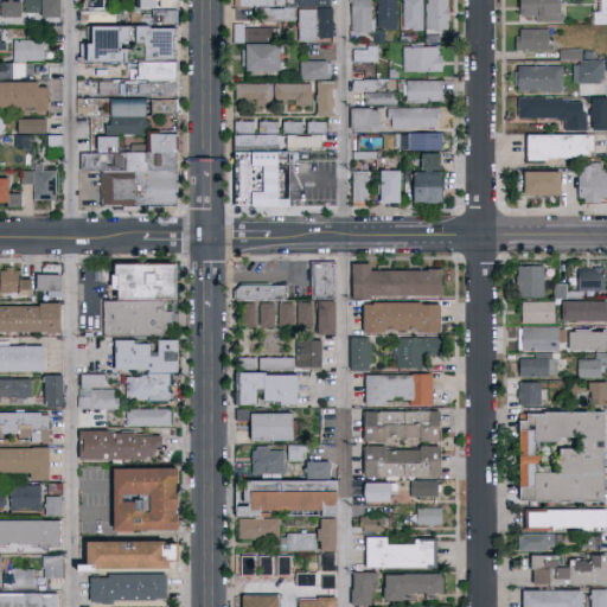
[(23,0),(39,0),(39,16),(23,16),(23,0)]
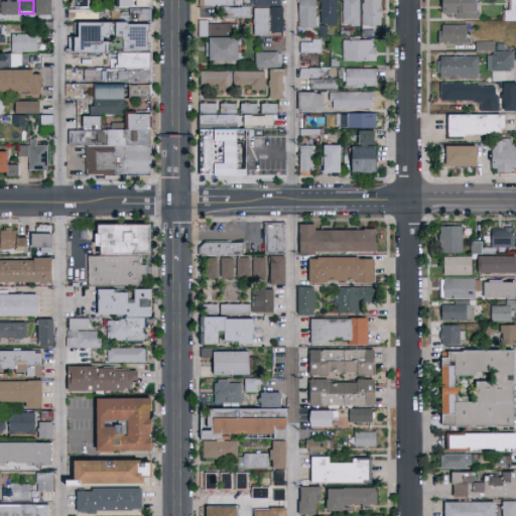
[(33,17),(33,13),(33,0),(49,0),(49,17),(33,17)]
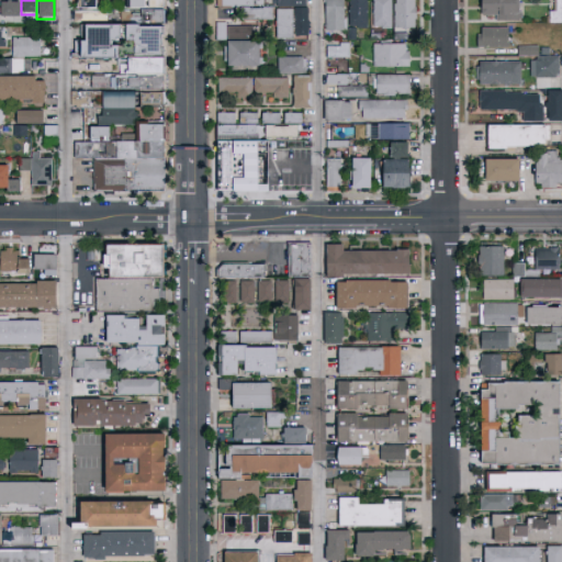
[(271,7),(272,20),(242,20),(240,7),(222,7),(222,0),(259,0),(259,7),(271,7)]
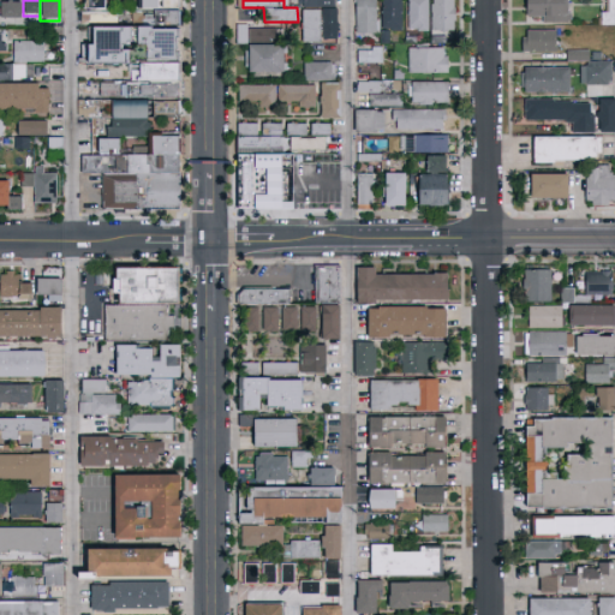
[(335,0),(338,40),(322,40),(322,41),(304,42),(302,0),(335,0)]
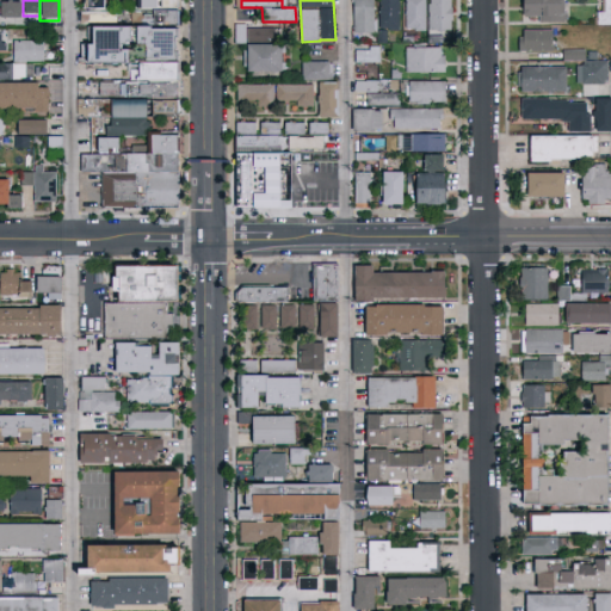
[(353,34),(353,0),(376,0),(376,34),(353,34)]
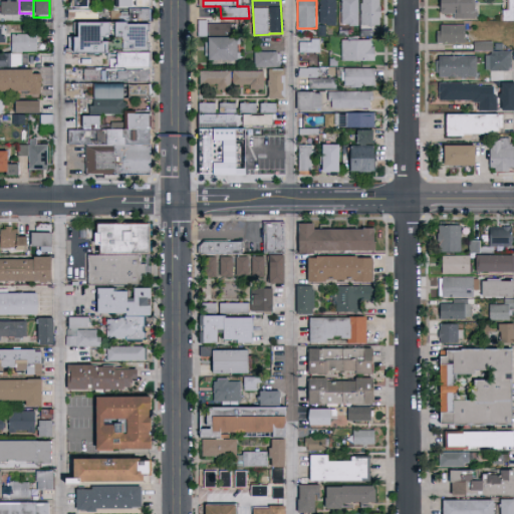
[(336,0),(336,25),(320,25),(320,0),(336,0)]
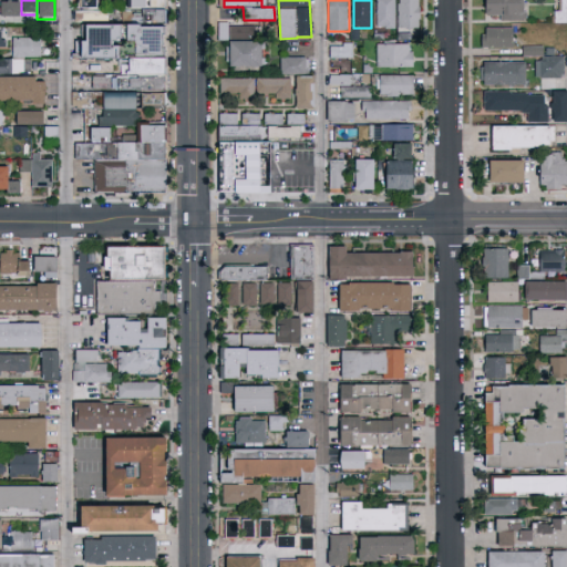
[(394,0),(394,29),(378,29),(378,0),(394,0)]
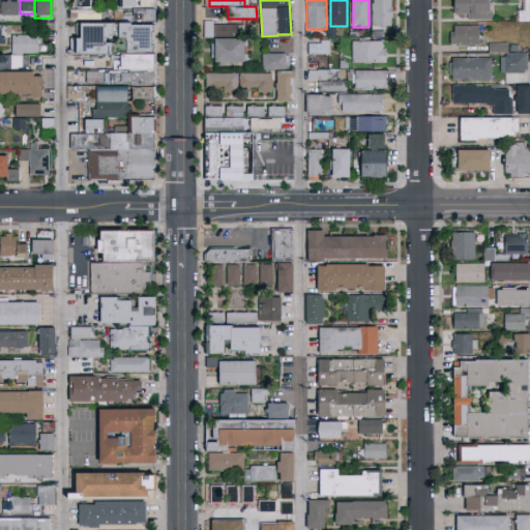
[(391,0),(391,27),(373,27),(373,0),(391,0)]
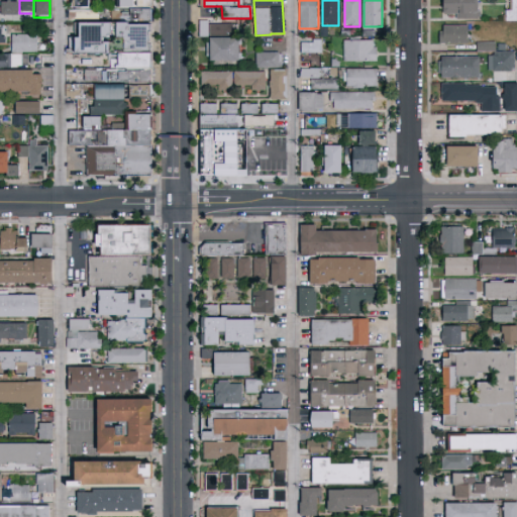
[(452,17),(476,18),(476,0),(438,0),(438,12),(452,12),(452,17)]
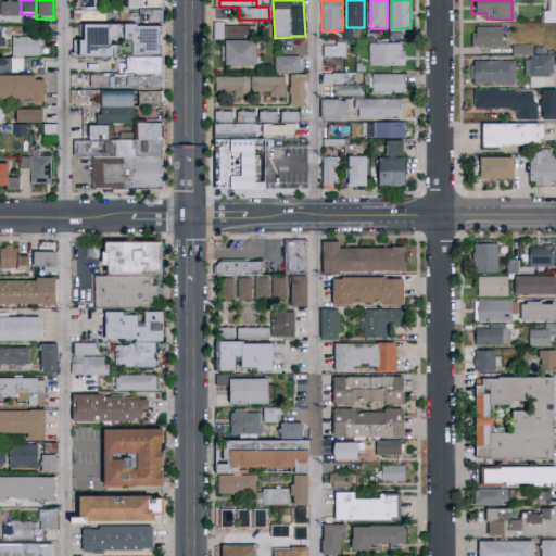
[(16,3),(0,3),(0,17),(16,19),(16,3)]
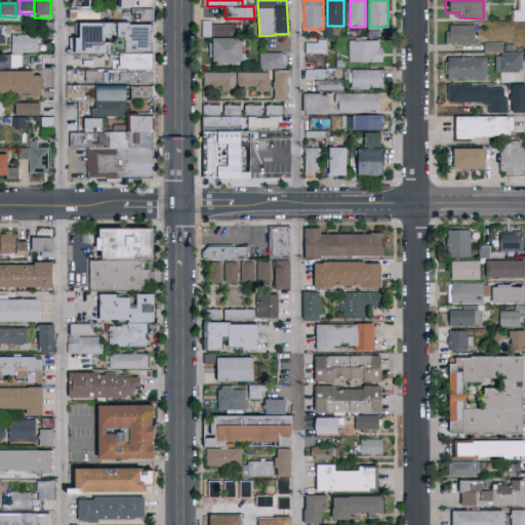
[(149,7),(129,7),(129,25),(150,25),(149,7)]
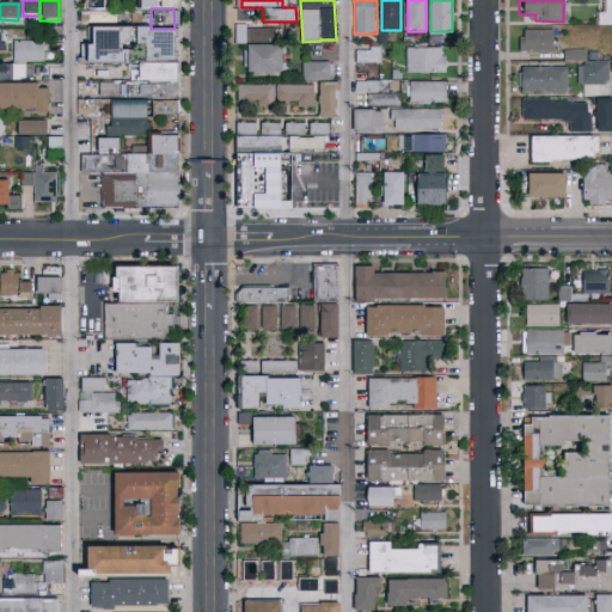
[(237,42),(237,25),(274,25),(274,42),(237,42)]
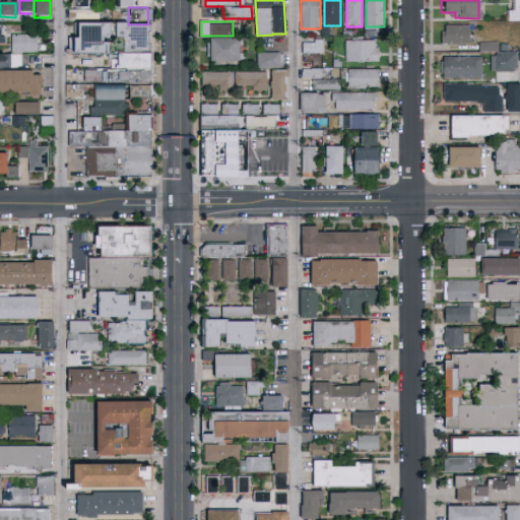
[(152,23),(151,99),(124,99),(124,116),(102,116),(102,130),(126,131),(127,112),(153,112),(152,177),(87,177),(87,148),(70,148),(70,131),(83,131),(84,117),(94,117),(94,83),(86,83),(86,69),(110,69),(110,54),(68,54),(68,38),(79,38),(80,22),(152,23)]
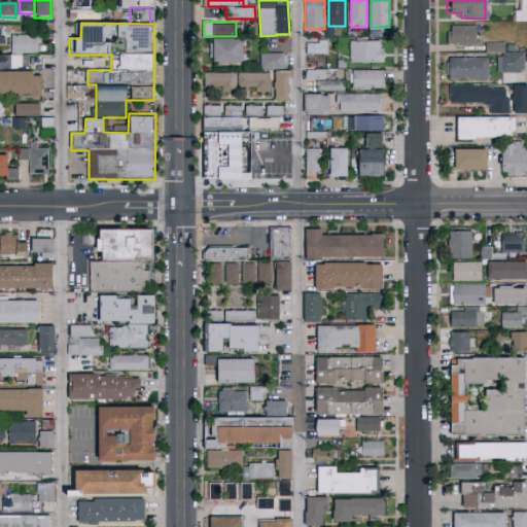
[(472,42),(473,25),(446,25),(445,42),(472,42)]
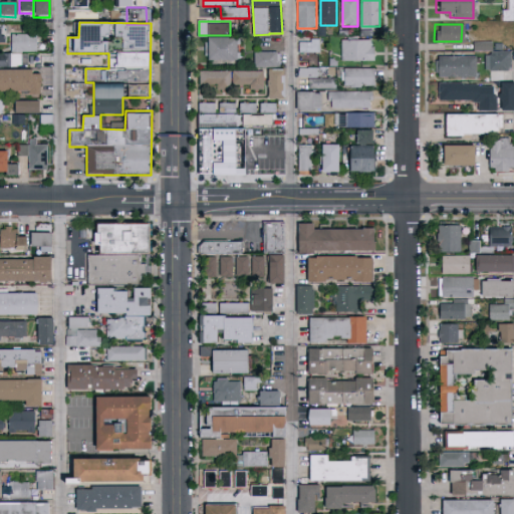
[(0,53),(11,53),(10,34),(37,34),(37,52),(22,52),(22,65),(0,65),(0,53)]
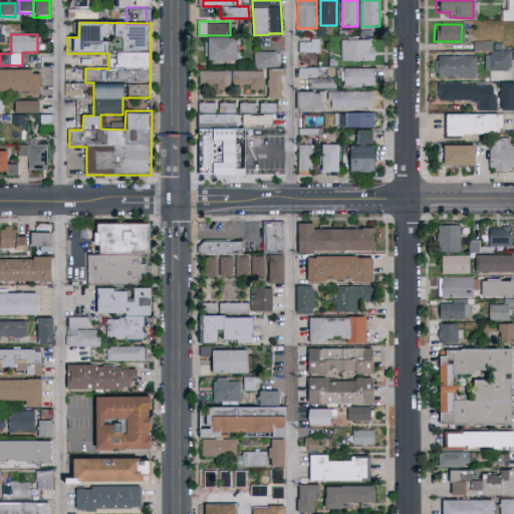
[(238,37),(238,60),(207,60),(207,37),(238,37)]
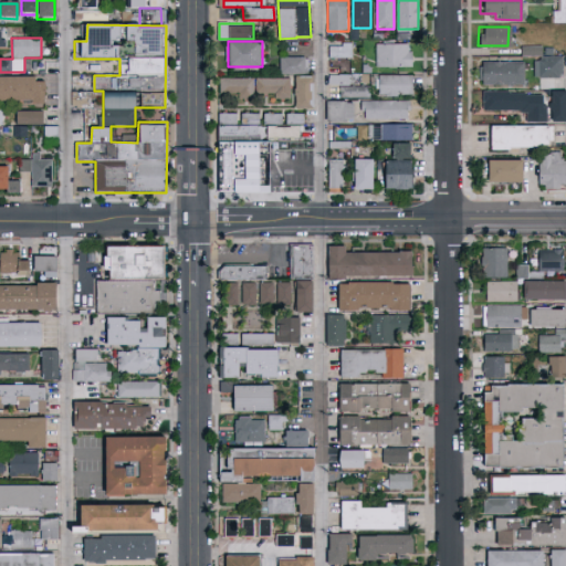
[(329,58),(329,43),(350,43),(350,58),(329,58)]
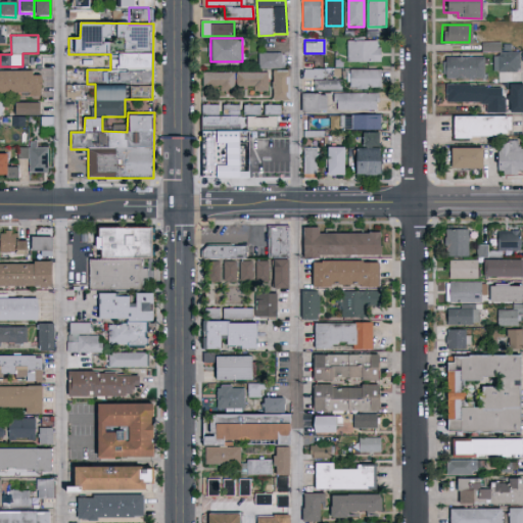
[(347,62),(347,41),(380,41),(380,62),(347,62)]
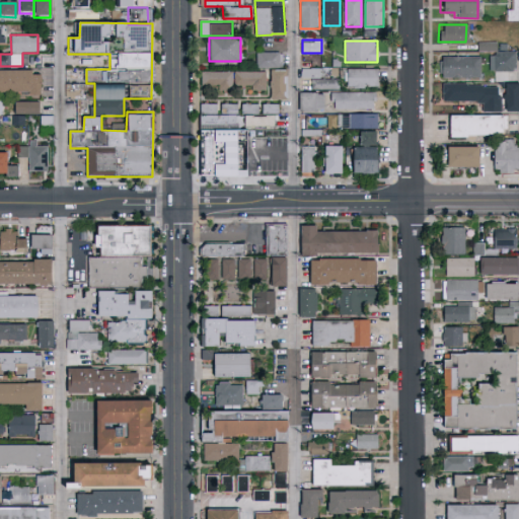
[(476,51),(494,51),(494,42),(476,41),(476,51)]
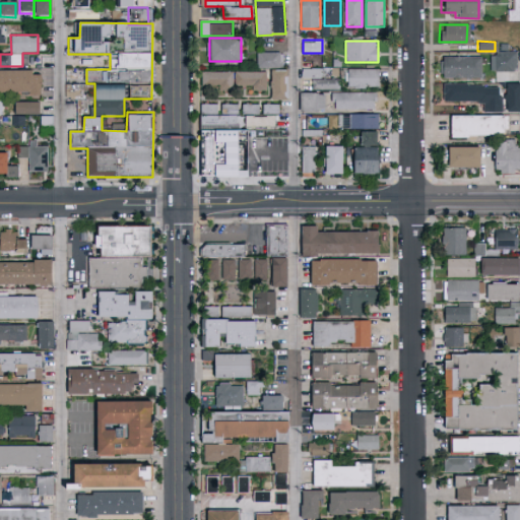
[(492,51),(492,70),(512,70),(511,51),(492,51)]
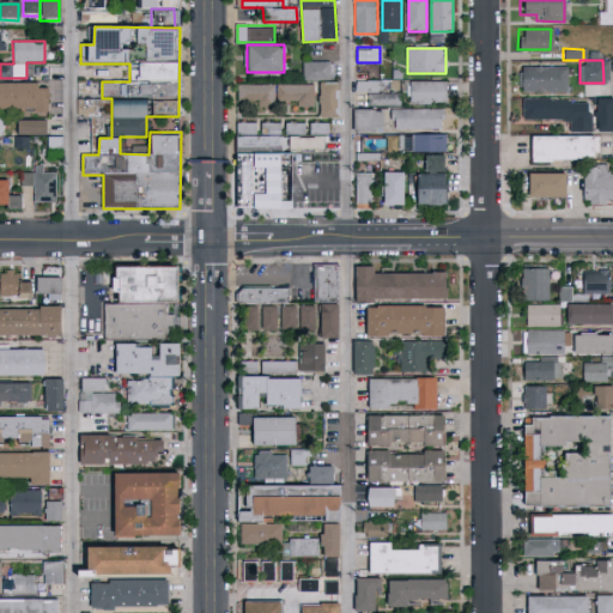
[(304,79),(304,61),(332,61),(332,79),(304,79)]
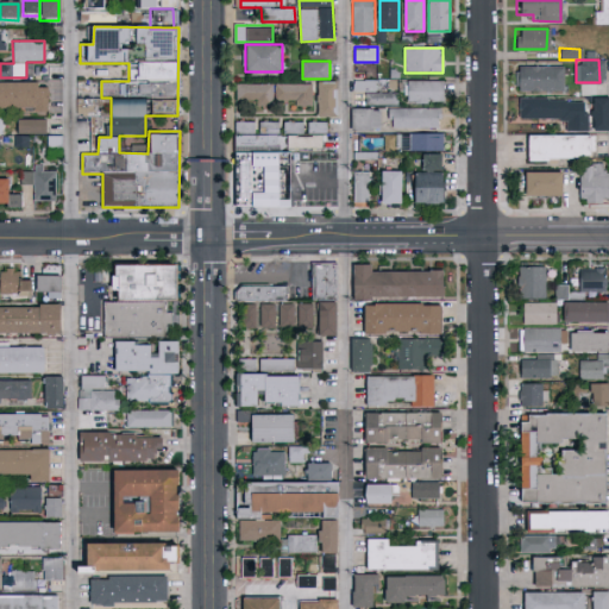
[(560,90),(560,66),(514,66),(514,90),(560,90)]
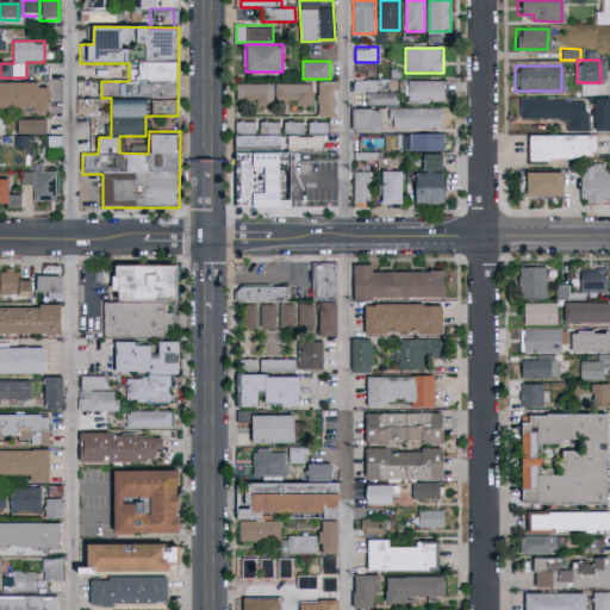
[(355,91),(355,80),(380,80),(380,93),(397,93),(397,104),(367,104),(367,91),(355,91)]
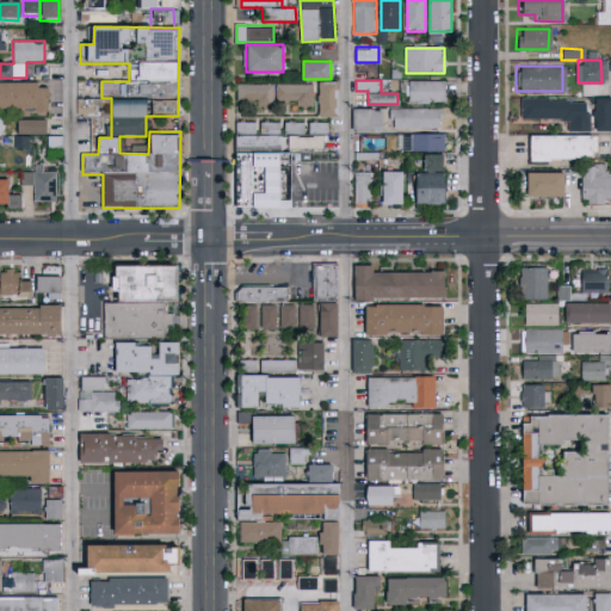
[(446,103),(407,103),(407,81),(446,81),(446,103)]
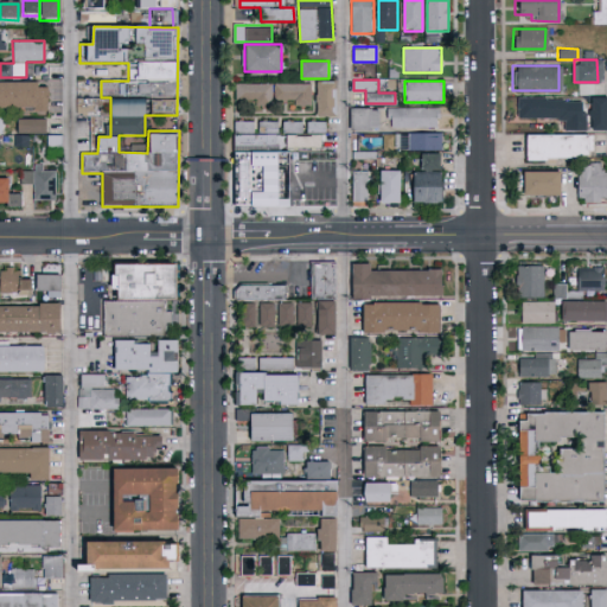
[(48,109),(0,109),(0,82),(48,82),(48,109)]
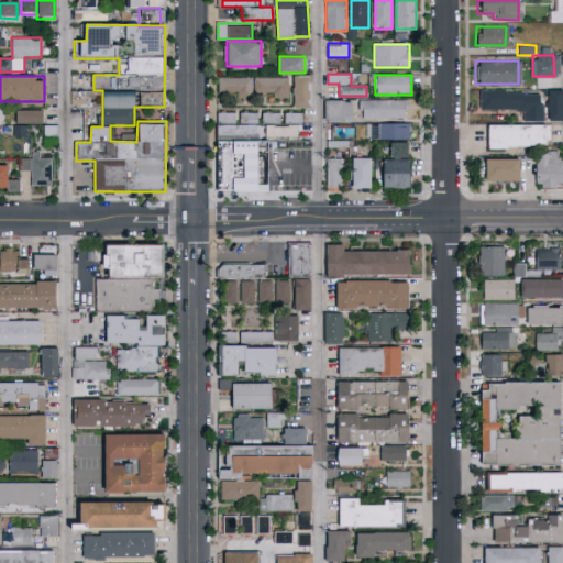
[(310,109),(295,109),(295,76),(310,76),(310,109)]
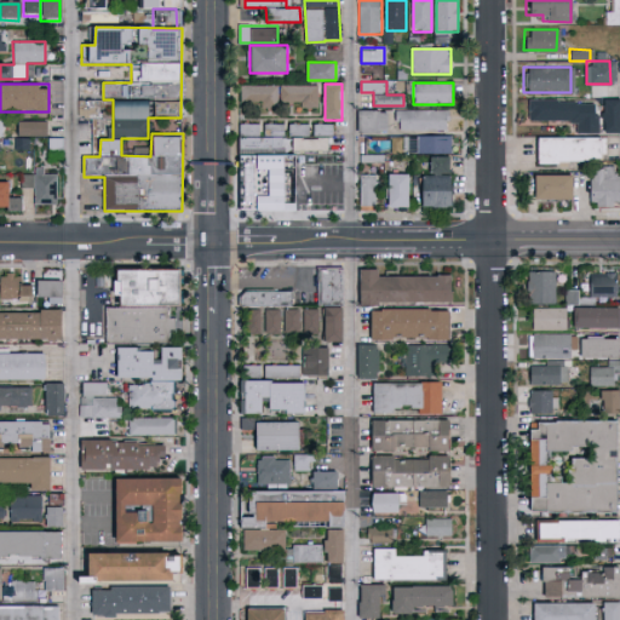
[(277,108),(242,108),(242,86),(277,86),(277,108)]
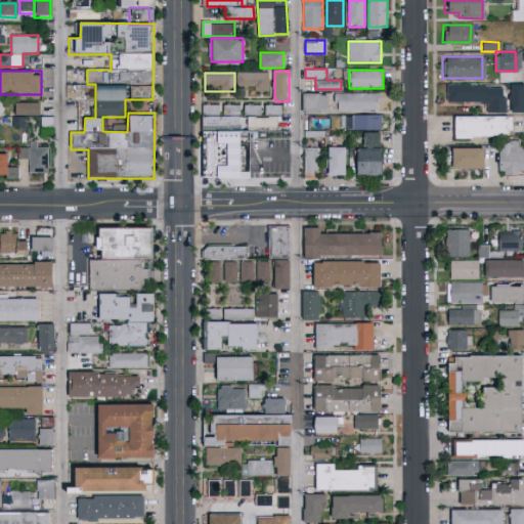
[(268,90),(236,90),(236,73),(268,73),(268,90)]
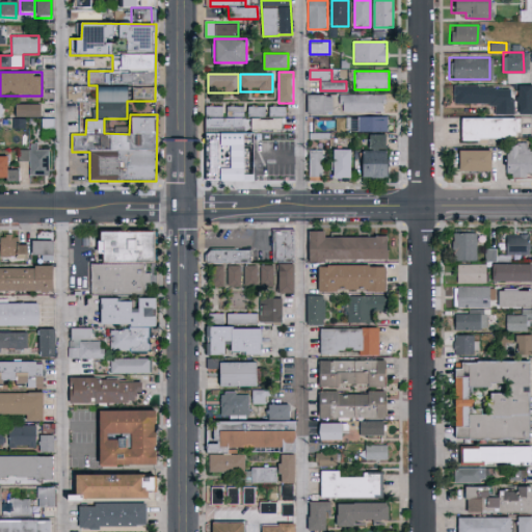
[(528,85),(513,84),(512,114),(527,114),(528,85)]
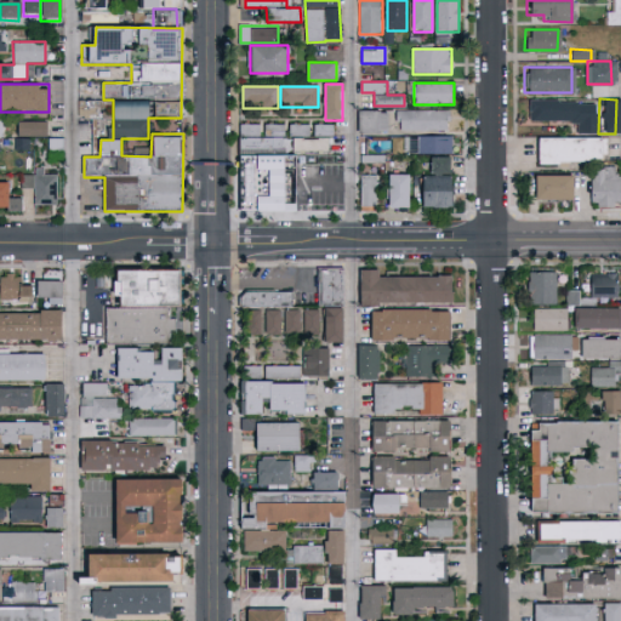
[(97,119),(80,119),(80,101),(97,101),(97,119)]
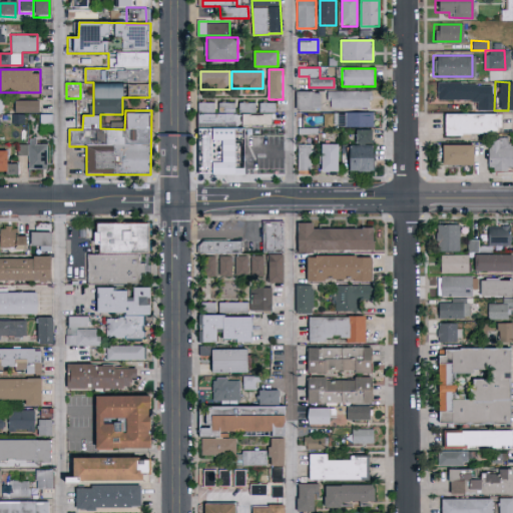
[(474,99),(474,110),(490,110),(490,83),(434,83),(434,99),(474,99)]
